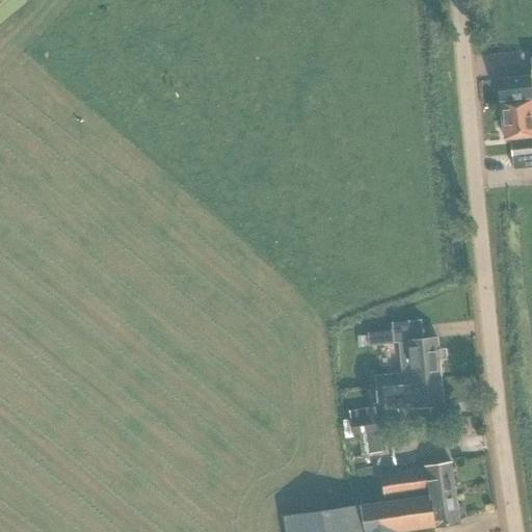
[(531,58),(531,59),(531,61),(531,86),(530,77),(498,80),(500,102),(531,98),(531,58)]
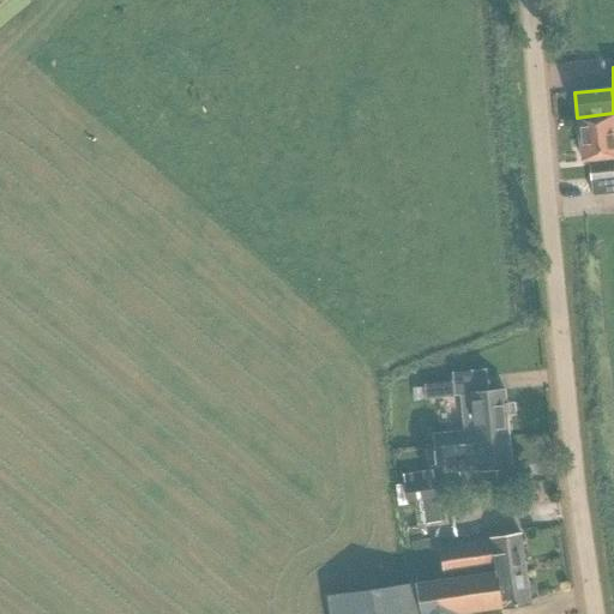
[(613,115),(578,120),(582,162),(613,158),(613,115)]
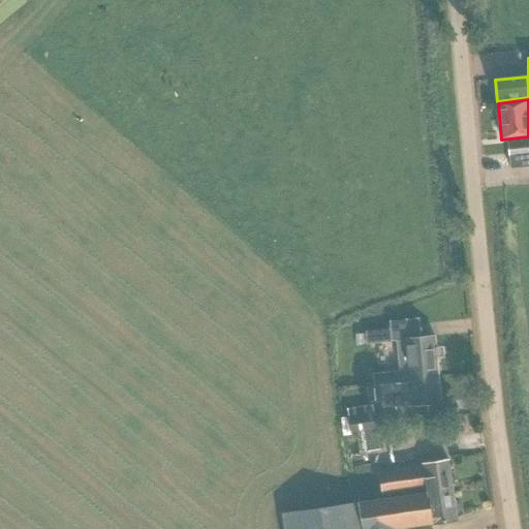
[(528,167),(528,141),(506,145),(510,169),(528,167)]
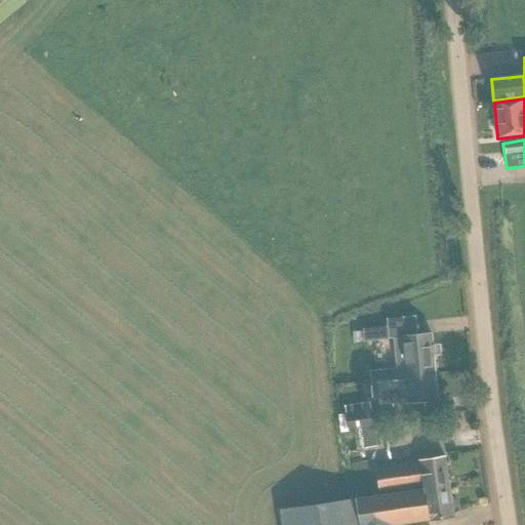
[(363,330),(364,342),(388,339),(387,327),(363,330)]
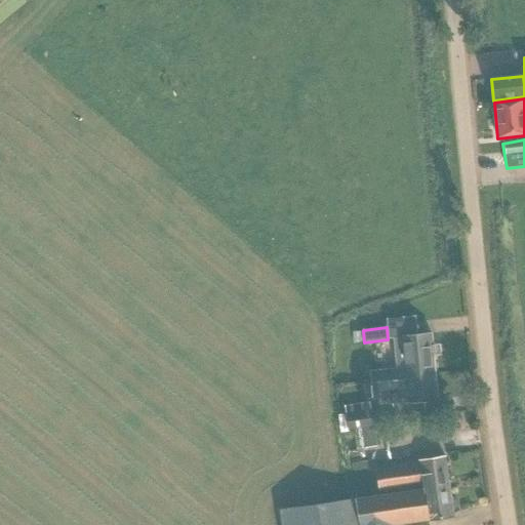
[(435,373),(431,334),(402,337),(393,338),(395,355),(396,368),(369,371),(370,382),(376,381),(376,379),(435,373)]
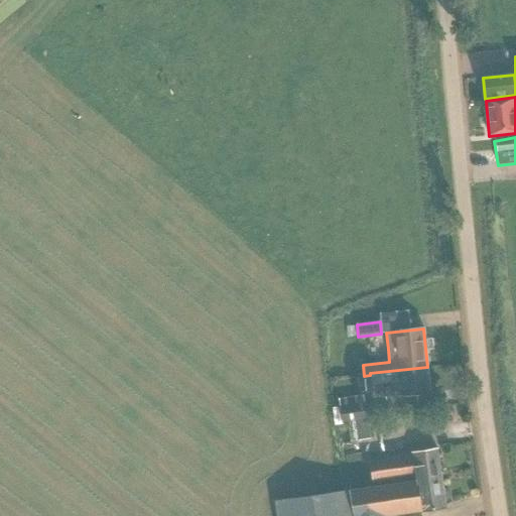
[(384,391),(385,398),(402,396),(430,394),(427,367),(370,373),(370,375),(372,392),(384,391)]
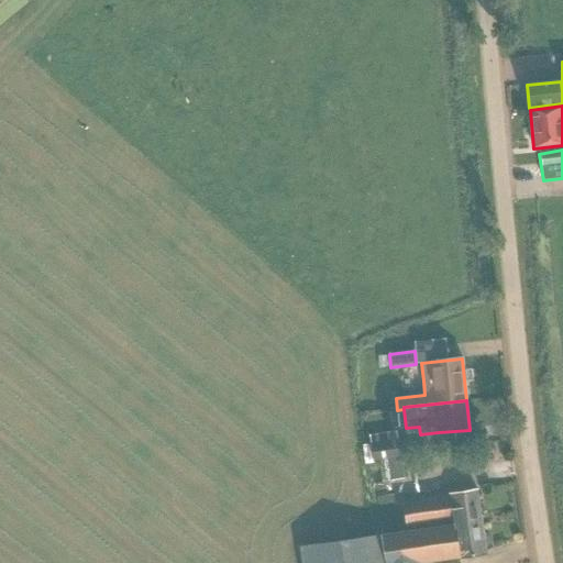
[(378,462),(400,459),(406,457),(403,439),(371,444),(373,463),(378,462)]
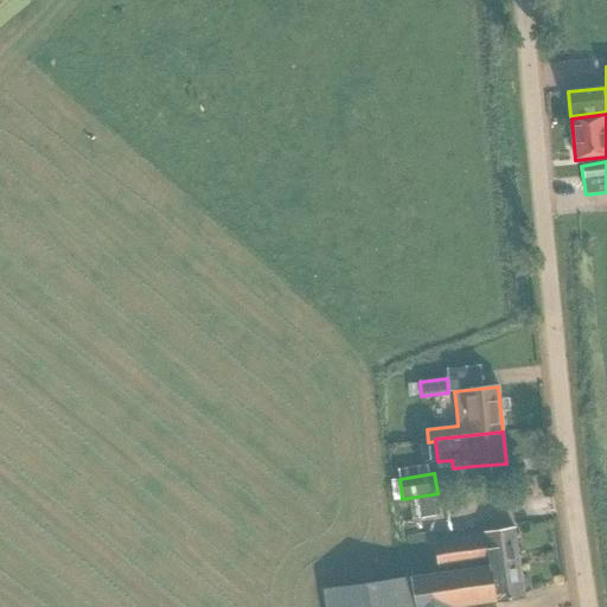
[(432,494),(408,498),(411,521),(434,517),(432,494)]
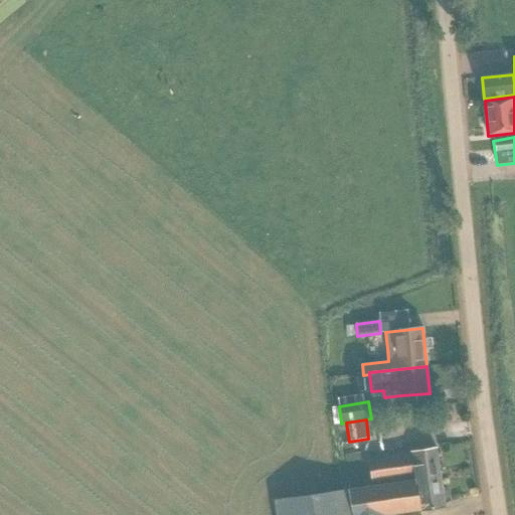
[(351,514),(388,514),(419,510),(419,511),(445,507),(437,449),(366,459),(370,487),(348,490),(351,514)]
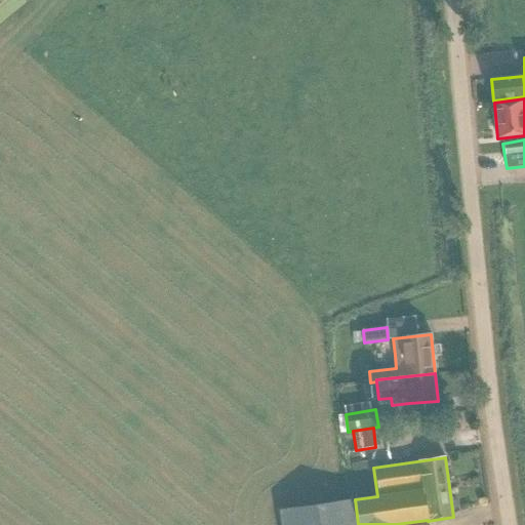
[(283,524),(356,524),(353,498),(281,510),(283,524)]
